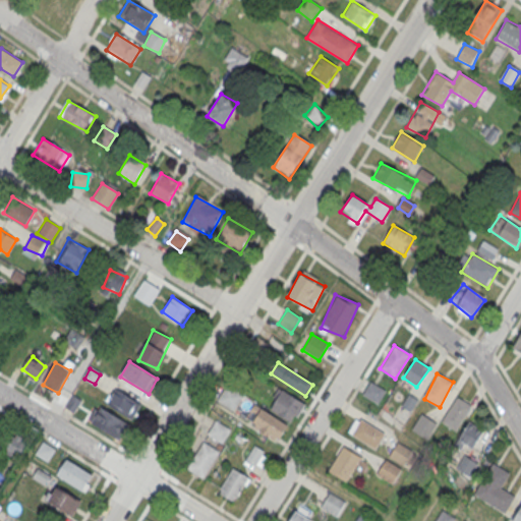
[(379,404),(386,392),(370,383),(362,395),(379,404)]
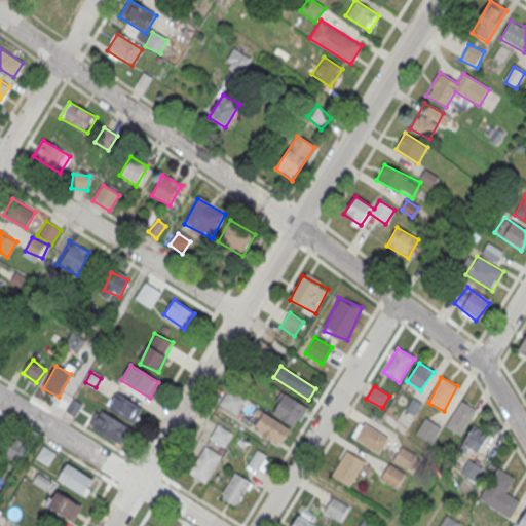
[(236,415),(246,400),(228,389),(219,406),(236,415)]
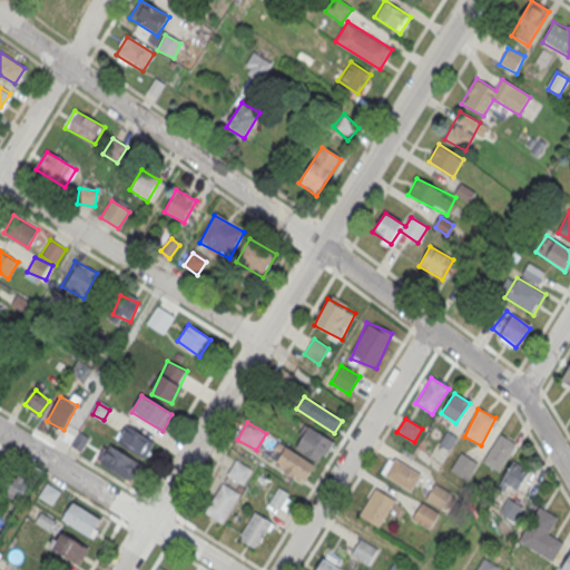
[(114,443),(145,460),(155,442),(124,426),(114,443)]
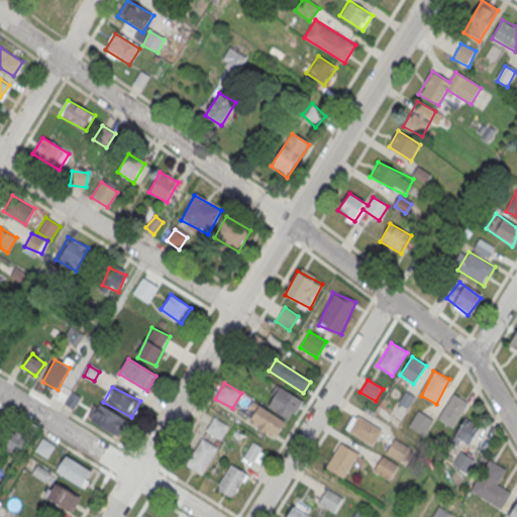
[(290,420),(302,403),(279,387),(267,404),(290,420)]
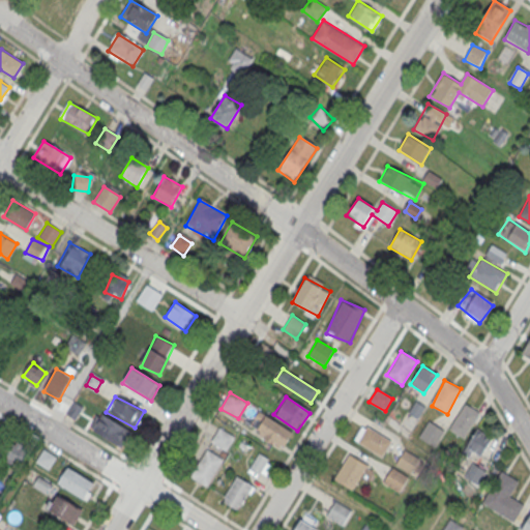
[(464,439),(448,429),(464,403),(480,412),(464,439)]
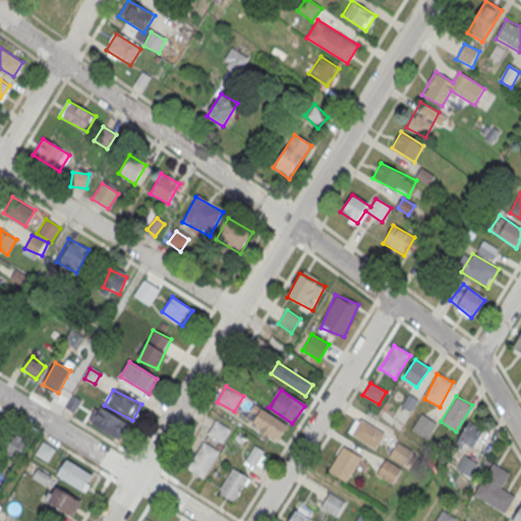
[(246,418),(277,443),(288,428),(257,404),(246,418)]
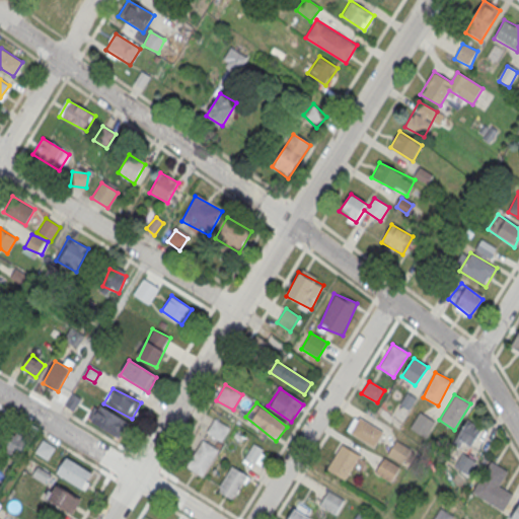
[(410,429),(426,438),(435,422),(419,413),(410,429)]
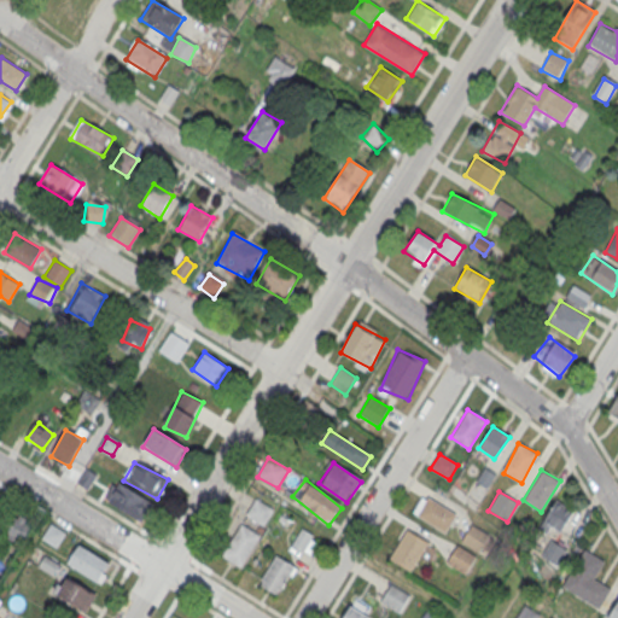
[(447,534),(458,514),(424,495),(413,514),(447,534)]
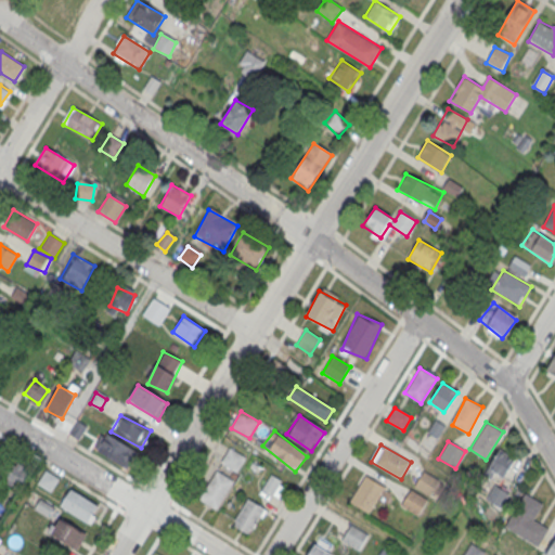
[(220,465),(239,473),(246,457),(229,449),(220,465)]
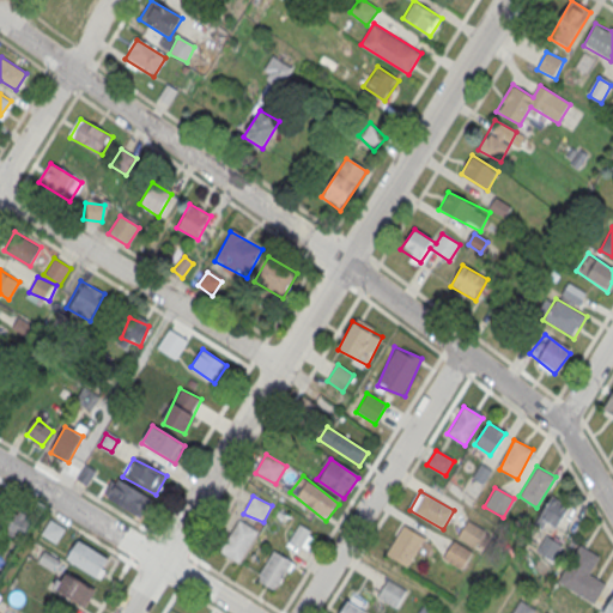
[(556,528),(569,507),(552,496),(539,517),(556,528)]
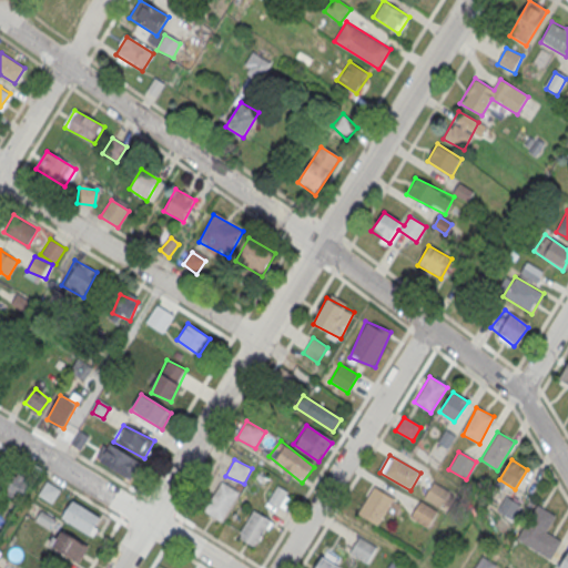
[(1,494),(20,501),(28,479),(9,472),(1,494)]
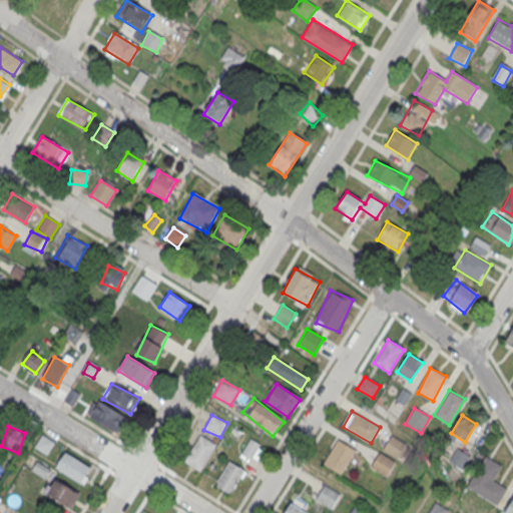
[(199,470),(184,460),(199,434),(215,444),(199,470)]
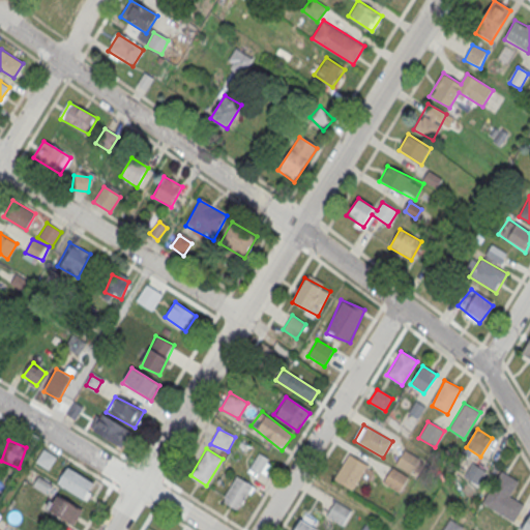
[(410,472),(418,458),(404,449),(395,465),(410,472)]
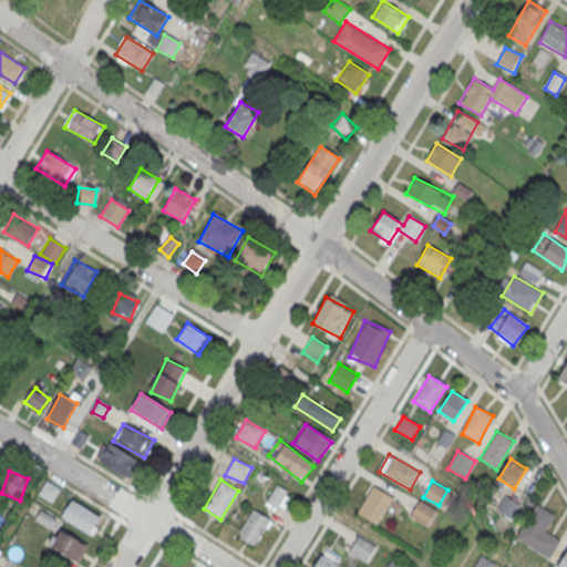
[(38,496),(51,504),(60,490),(47,482),(38,496)]
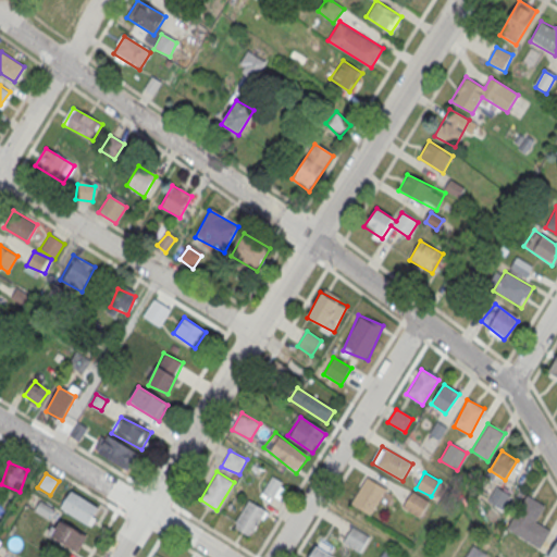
[(263,492),(277,499),(286,484),(272,477),(263,492)]
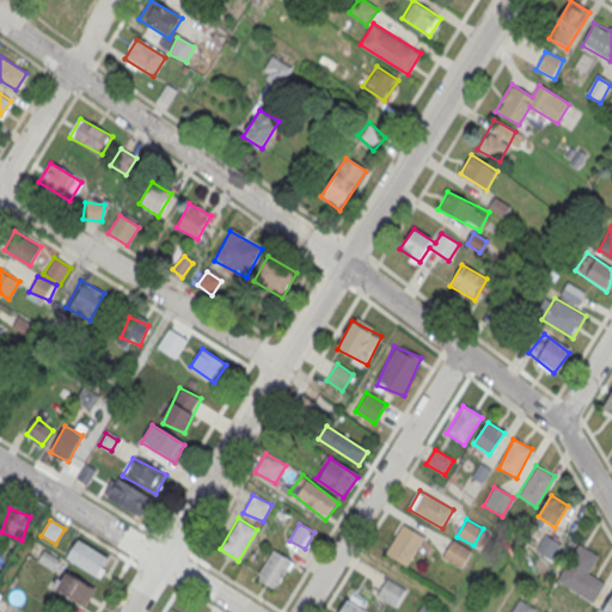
[(426,537),(404,524),(386,554),(408,567),(426,537)]
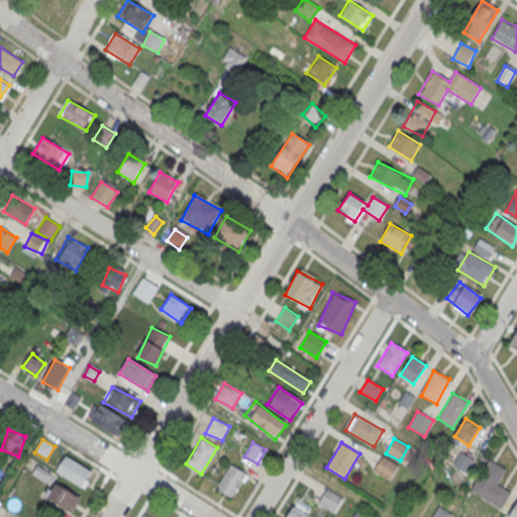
[(475,459),(461,451),(452,467),(467,475),(475,459)]
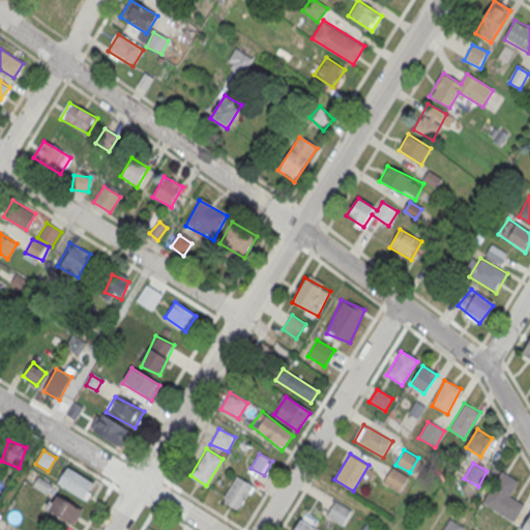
[(409,477),(392,467),(382,482),(400,494),(409,477)]
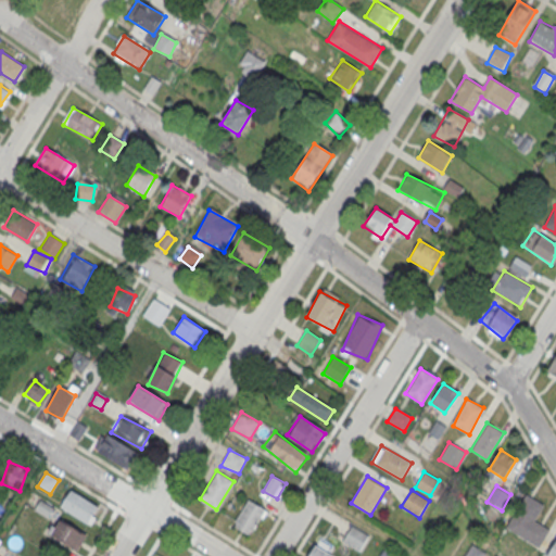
[(60,507),(88,525),(99,508),(71,491),(60,507)]
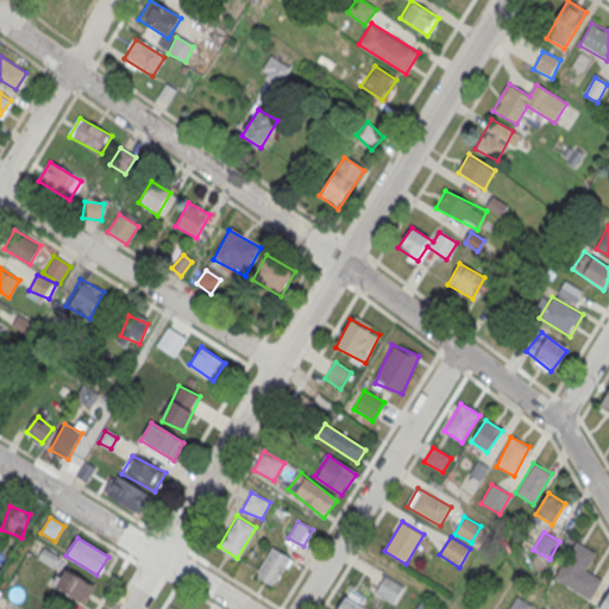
[(589,598),(554,577),(576,540),(595,552),(585,570),(601,579),(589,598)]
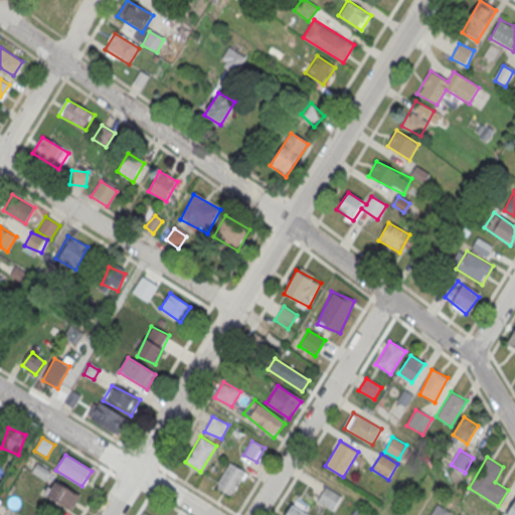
[(233,492),(231,491),(229,494),(216,487),(219,483),(218,482),(230,462),(245,471),(233,492)]
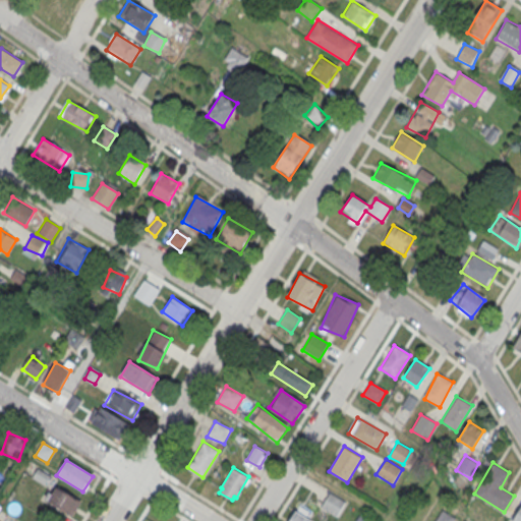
[(71,518),(81,504),(55,485),(45,501),(71,518)]
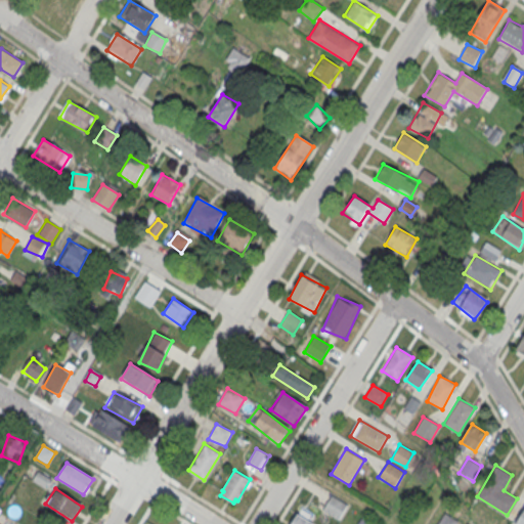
[(321,511),(340,520),(348,504),(331,494),(321,511)]
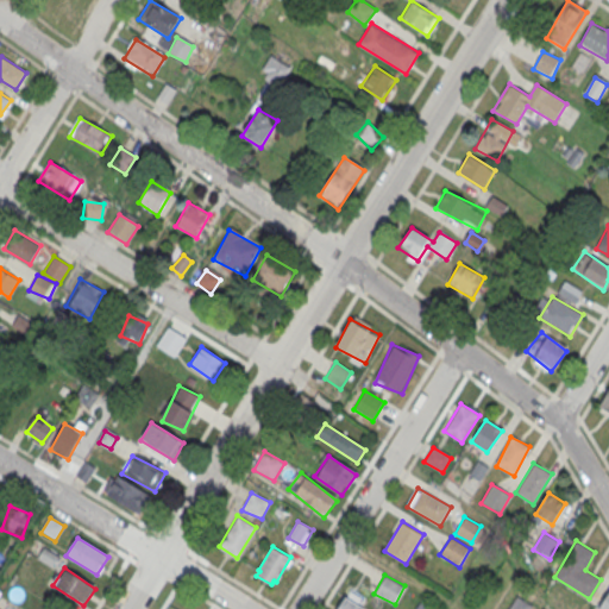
[(608,608),(608,590),(597,608),(608,608)]
